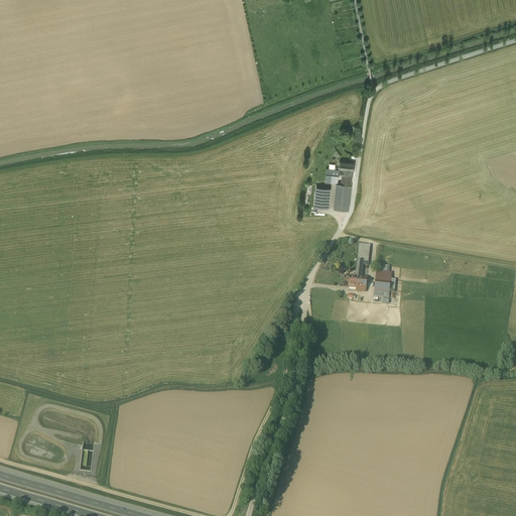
[(356,163),(341,161),(340,167),(343,167),(342,170),(342,178),(341,184),(351,185),(353,169),(355,169),(356,163)]
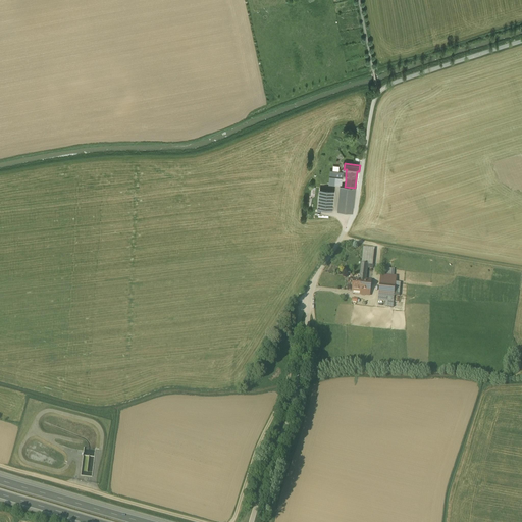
[(346,172),(329,171),(328,186),(334,186),(335,177),(344,178),(344,180),(346,180),(346,172)]
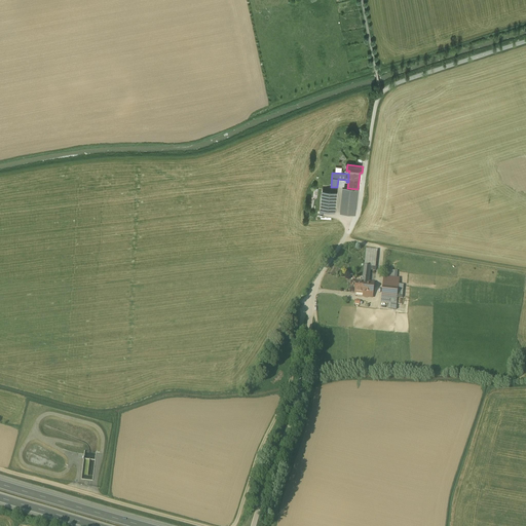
[(347,188),(344,188),(341,212),(354,214),(358,189),(347,188)]
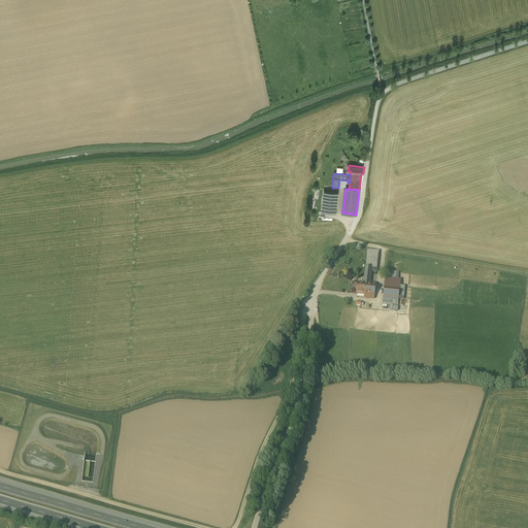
[(338,191),(324,190),(322,210),(336,211),(338,191)]
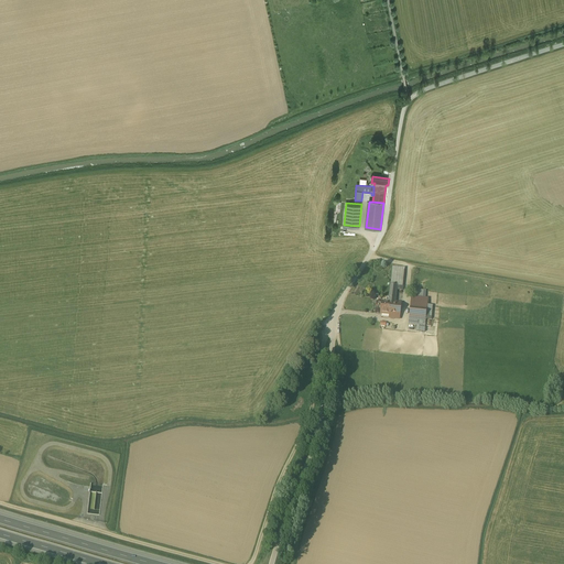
[(404,269),(393,268),(391,281),(402,282),(404,269)]
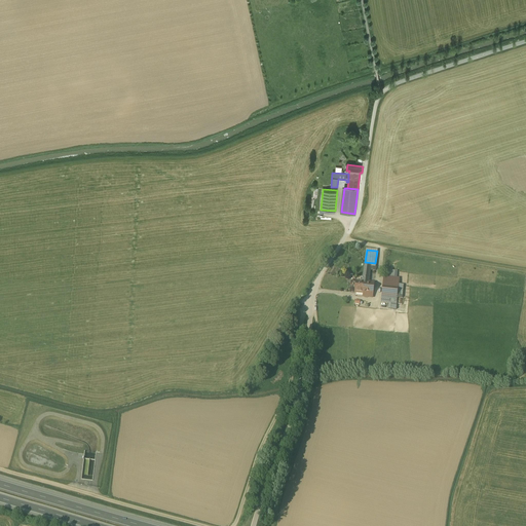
[(368,284),(363,284),(355,283),(354,294),(365,295),(364,298),(368,298),(368,295),(373,296),(374,285),(368,284)]
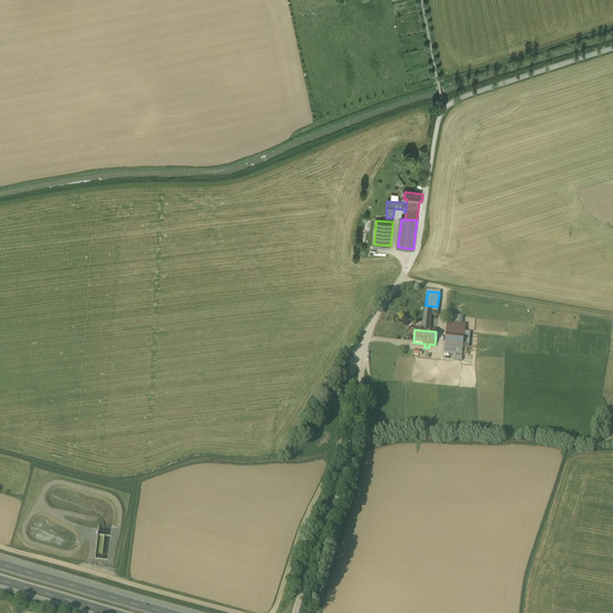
[(463,338),(445,335),(445,345),(462,346),(463,338)]
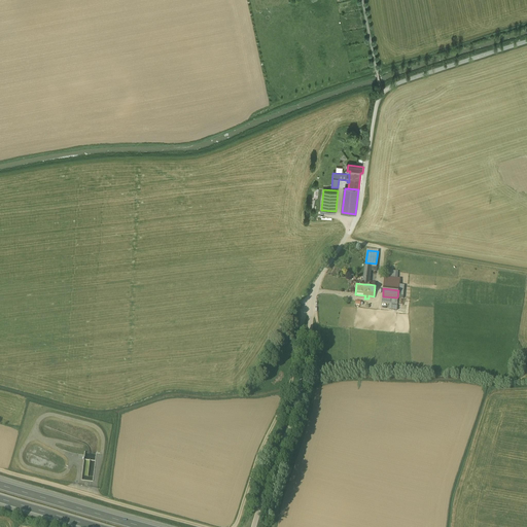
[(397,297),(383,296),(382,304),(397,305),(398,297),(397,297)]
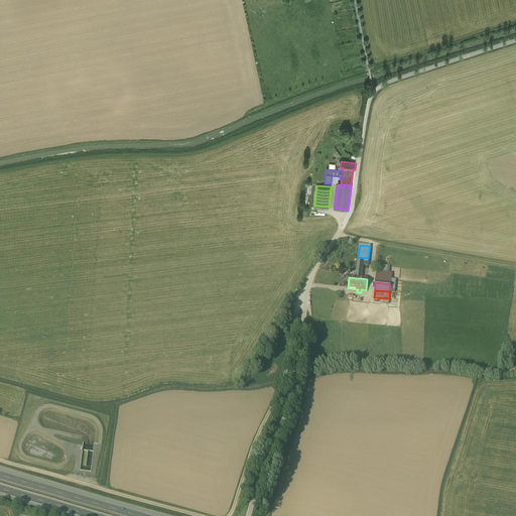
[(83,449),(83,464),(87,464),(87,459),(92,459),(92,450),(83,449)]
